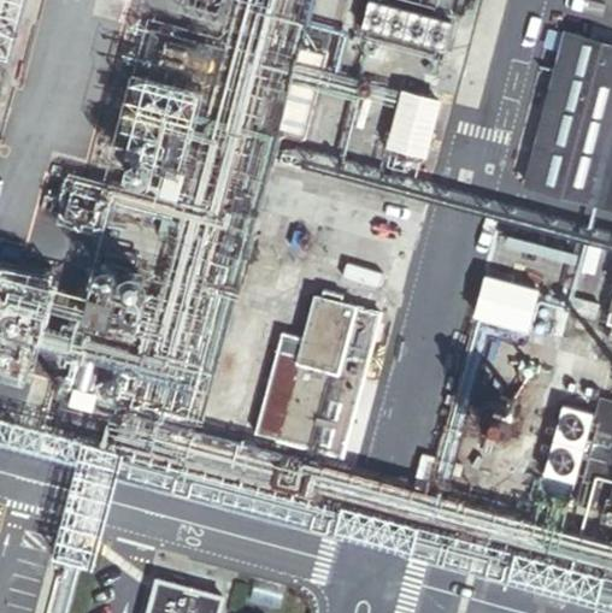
[(445,48),(451,24),(370,4),(364,28),(445,48)]
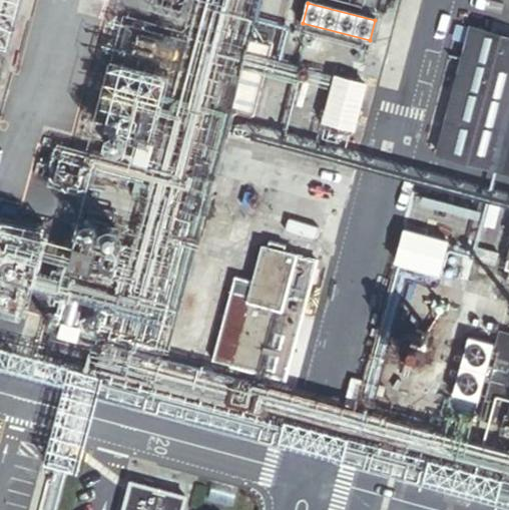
[(508,170),(508,37),(472,28),(439,152),(508,170)]
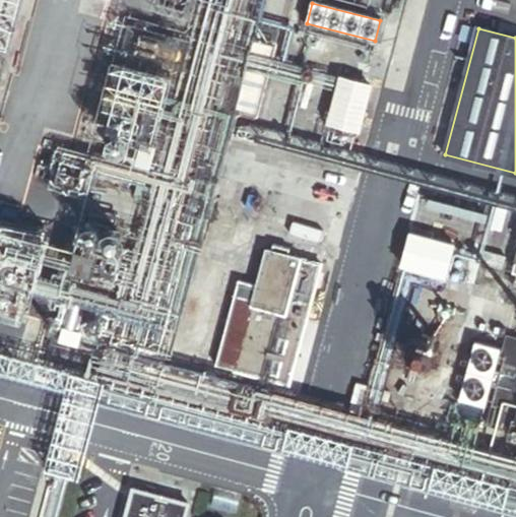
[(256,114),(271,47),(252,42),(236,109),(256,114)]
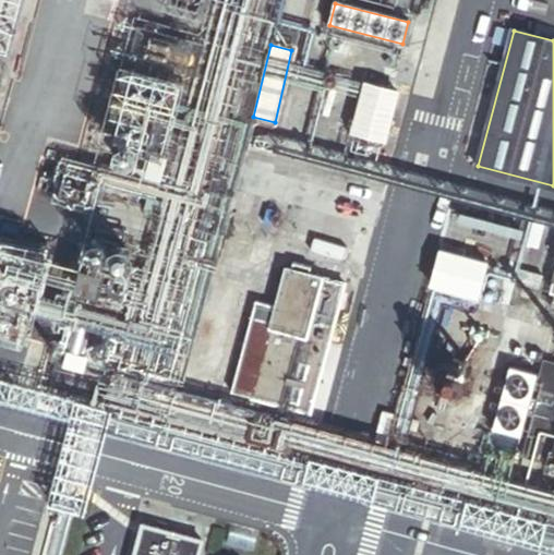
[(373,170),(396,91),(364,82),(341,161),(373,170)]
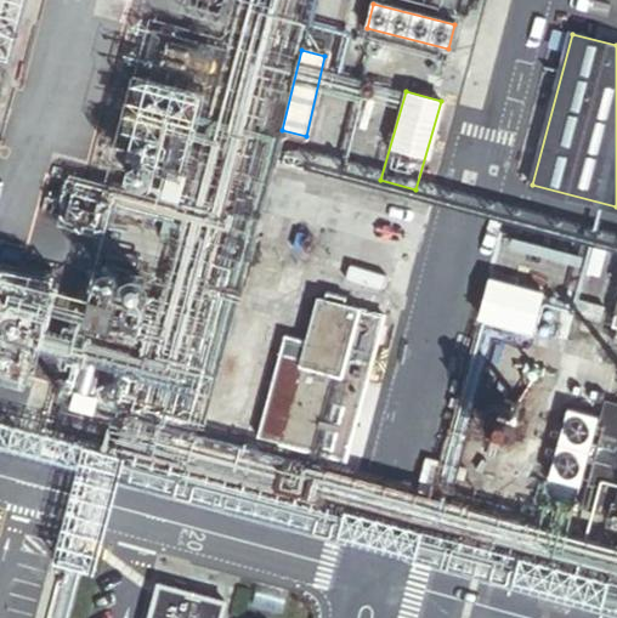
[(181,194),(187,169),(168,164),(162,190),(181,194)]
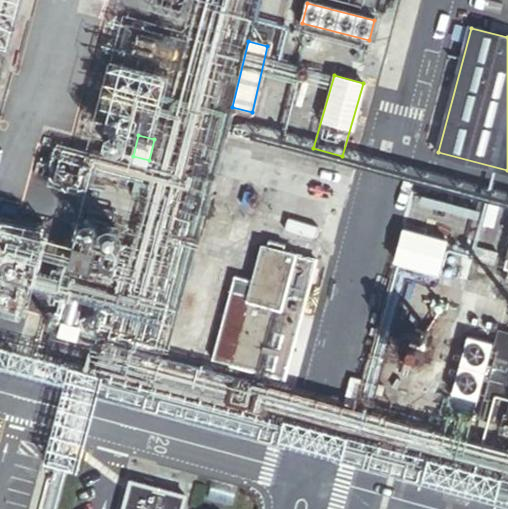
[(118,233),(118,231),(118,229),(116,227),(114,226),(112,225),(110,226),(108,227),(107,229),(106,231),(107,233),(108,235),(109,236),(111,237),(113,237),(115,236),(117,235),(118,233)]
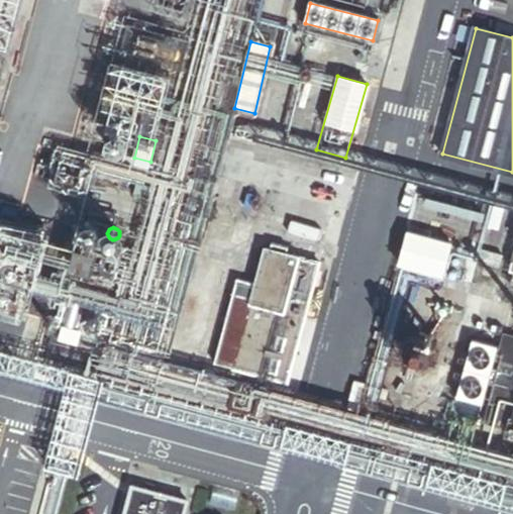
[(440,275),(448,241),(406,230),(398,264),(440,275)]
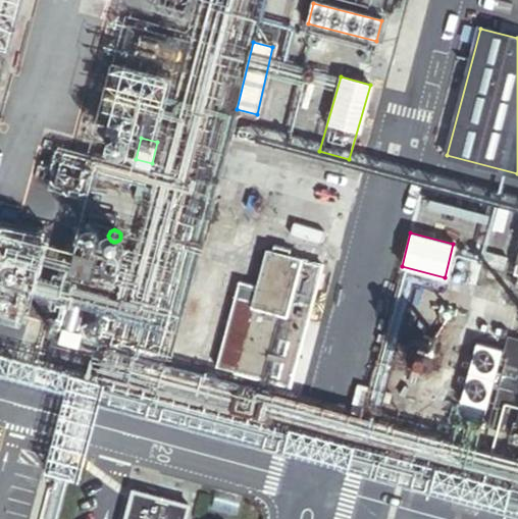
[(318,265),(288,257),(291,248),(270,243),(264,265),(314,278),(318,265)]
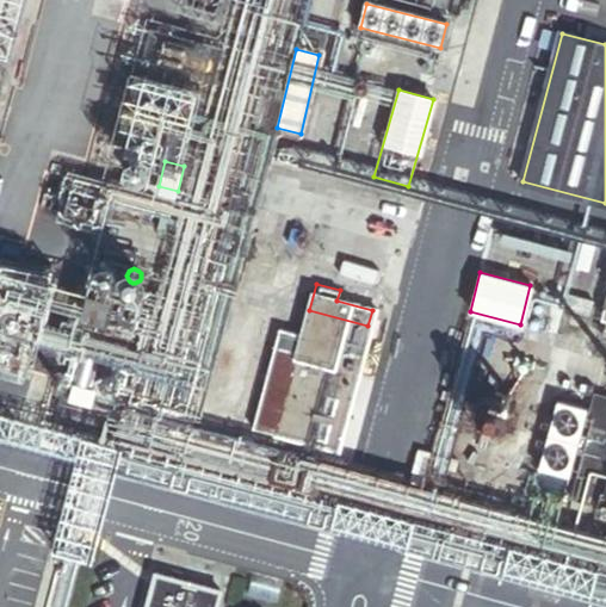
[(335,448),(368,326),(309,310),(303,332),(278,326),(252,426),(335,448)]
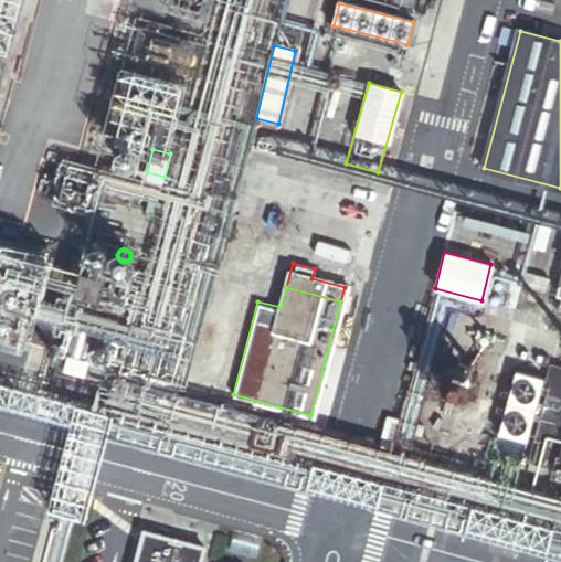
[(478,377),(477,372),(475,368),(472,364),(468,361),(464,359),(458,359),(454,359),(448,361),(445,363),(442,368),(440,372),(438,377),(440,382),(441,386),(443,391),(446,394),(452,396),(456,398),(461,398),(466,396),(469,394),(474,391),(476,386),(478,382),(478,377)]
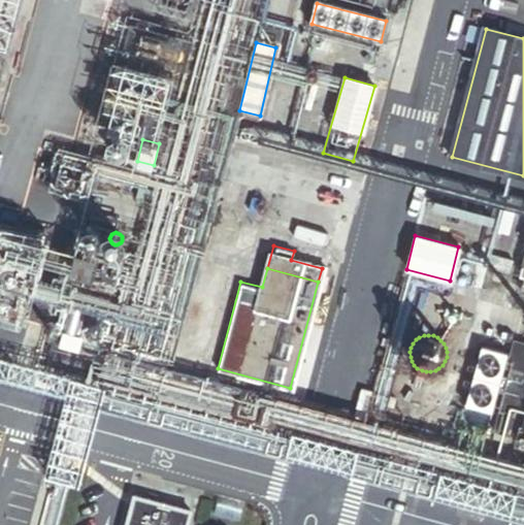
[(508,433),(523,371),(509,367),(492,428),(508,433)]
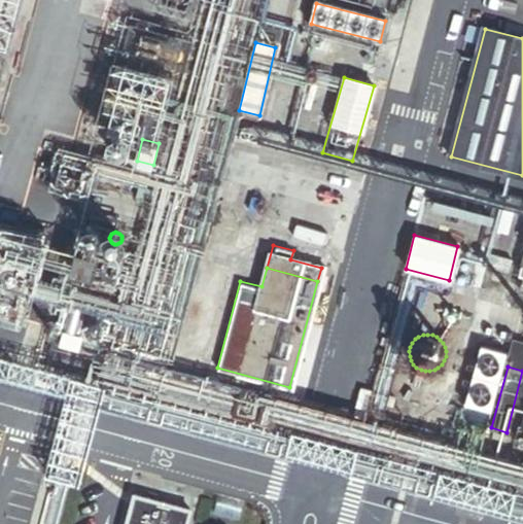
[(440,428),(442,424),(442,423),(441,421),(439,417),(438,416),(433,415),(429,416),(428,417),(426,421),(425,423),(426,426),(427,428),(430,430),(432,431),(434,431),(438,429),(440,428)]
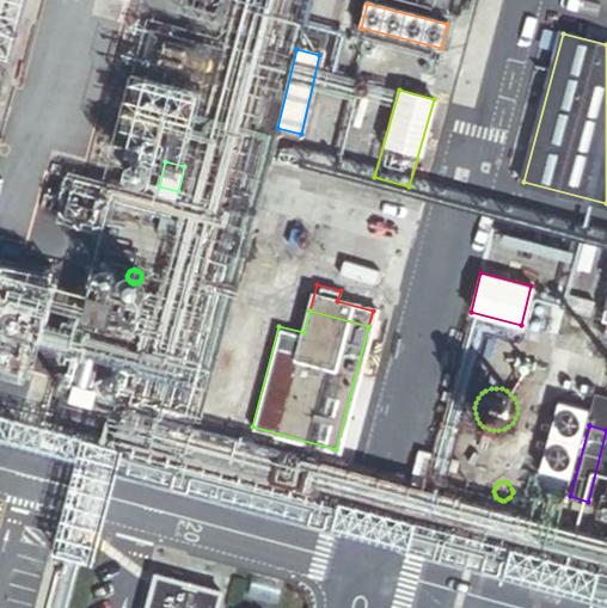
[(212,607),(216,591),(155,576),(146,607),(212,607)]
